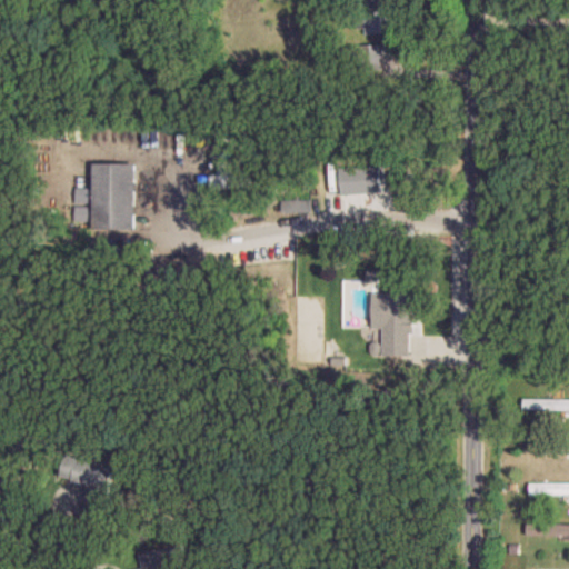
[(393,35),(393,5),(381,5),(380,0),(363,0),(365,35),(393,35)]
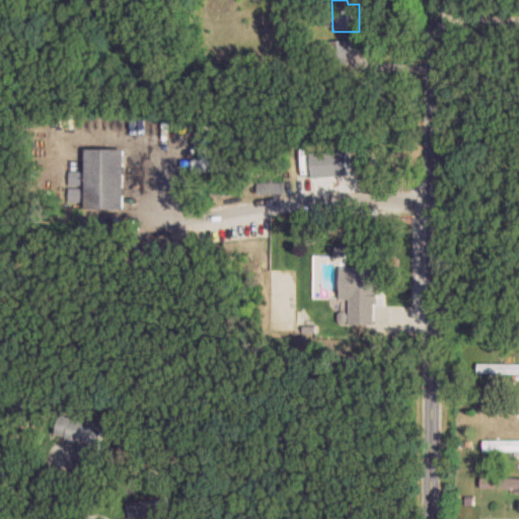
[(350,64),(350,41),(322,41),(322,64),(350,64)]
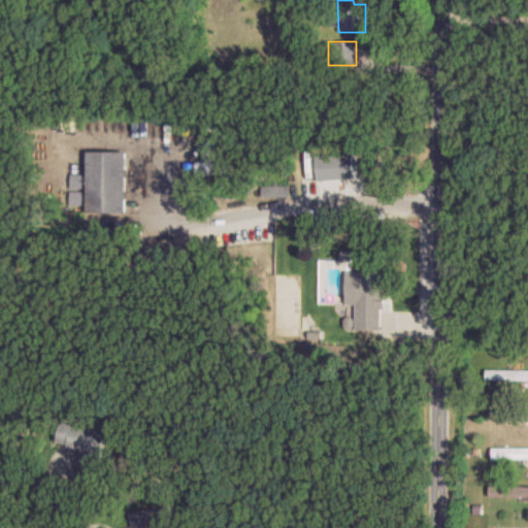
[(126,152),(86,152),(86,212),(125,213),(126,152)]
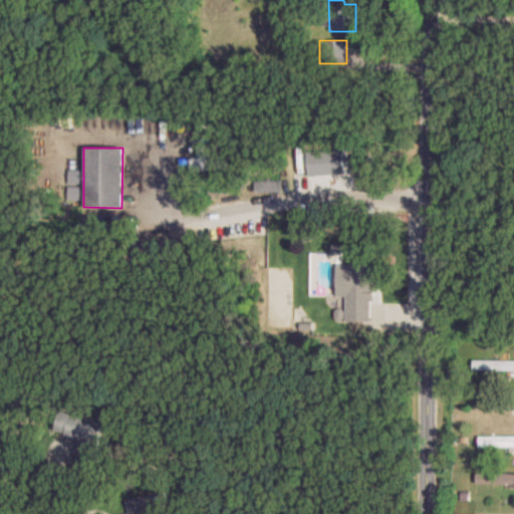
[(226,171),(226,158),(190,158),(190,171),(226,171)]
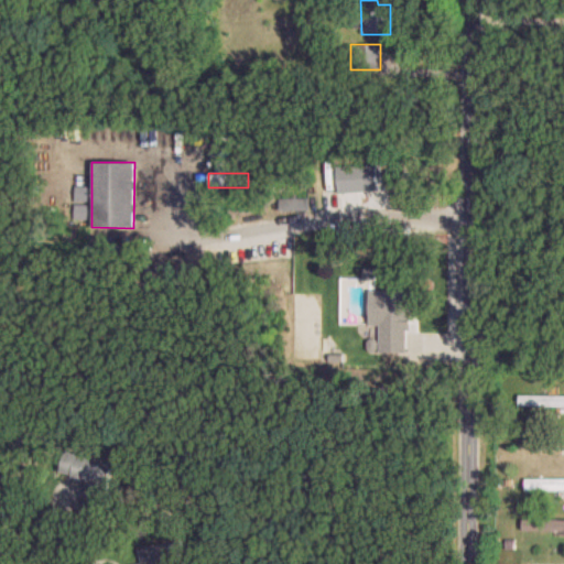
[(308,199),(269,199),(269,212),(308,212),(308,199)]
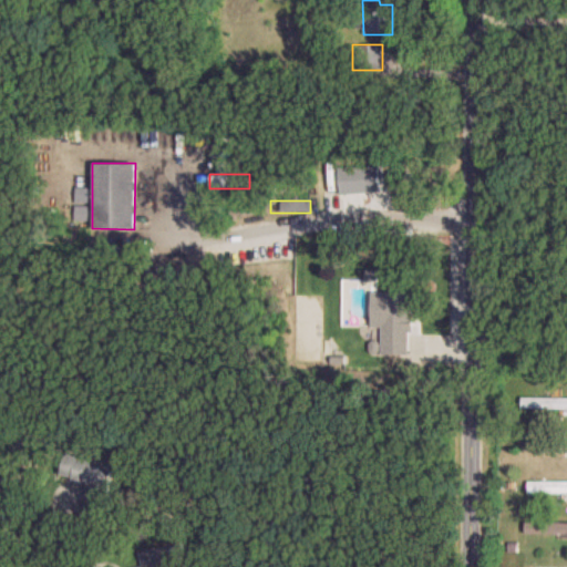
[(410,292),(379,292),(379,270),(366,269),(366,279),(343,279),(343,327),(382,327),(382,356),(409,356),(410,292)]
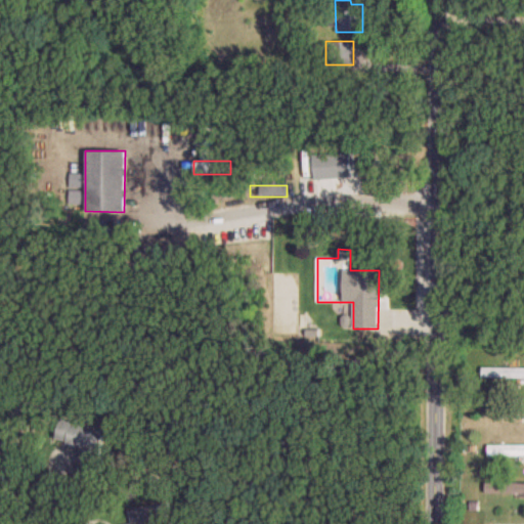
[(523,378),(523,366),(482,367),(482,379),(523,378)]
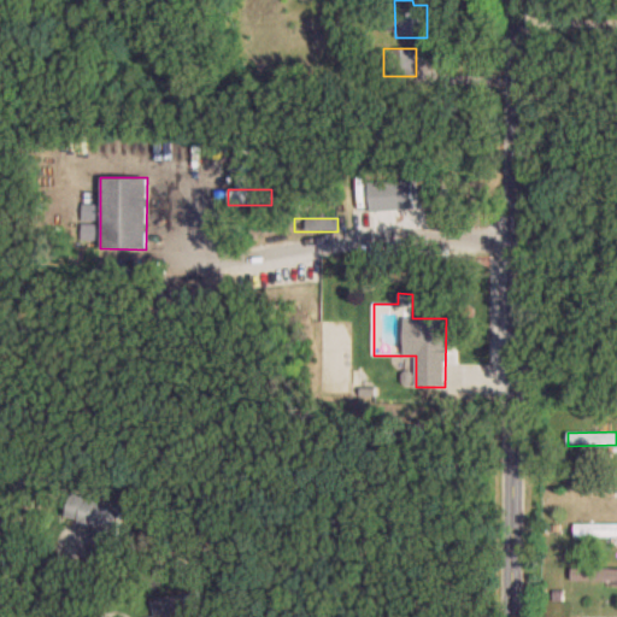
[(616,479),(574,480),(574,492),(616,492),(616,479)]
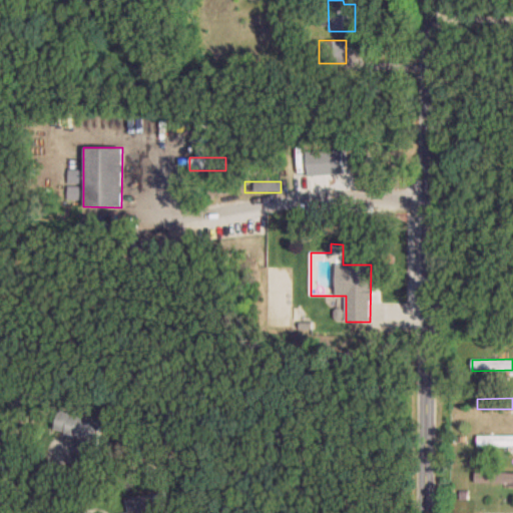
[(104,421),(59,410),(54,432),(80,438),(74,463),(93,467),(104,421)]
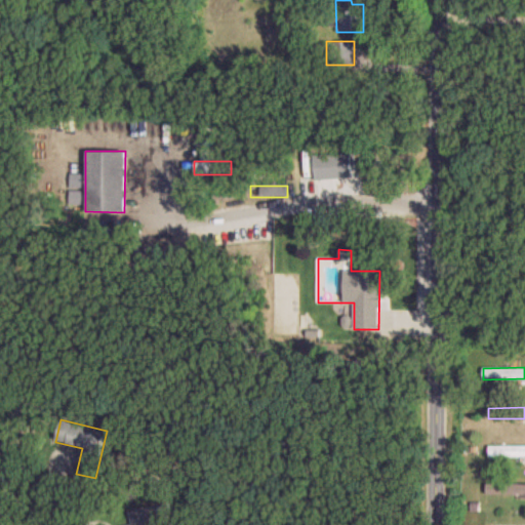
[(524,445),(488,446),(488,456),(524,455),(524,445)]
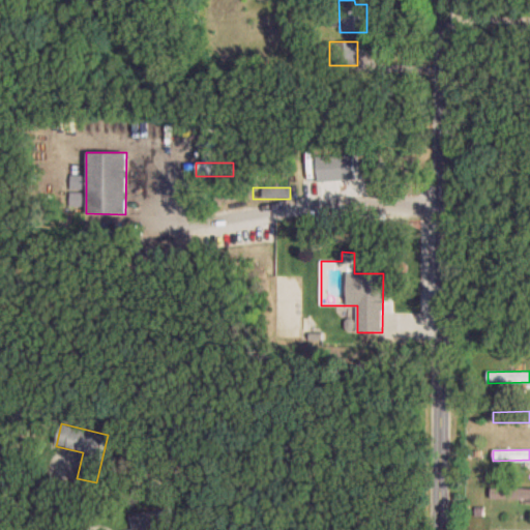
[(490,500),(529,500),(529,488),(490,489),(490,500)]
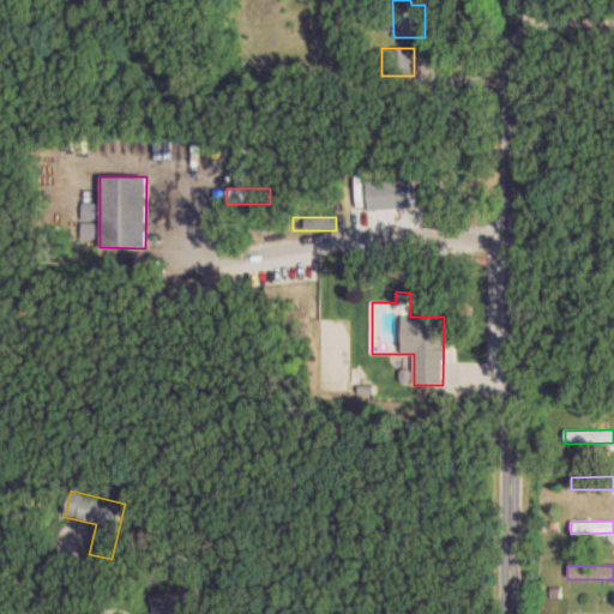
[(154,613),(193,613),(193,594),(154,594),(154,613)]
